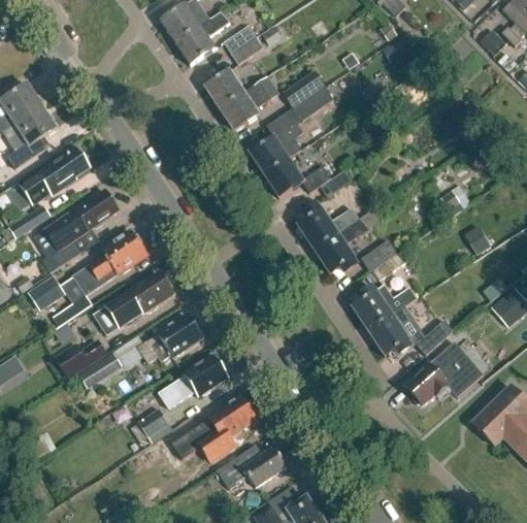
[(160,22),(175,43),(209,21),(196,0),(193,0),(160,22)]
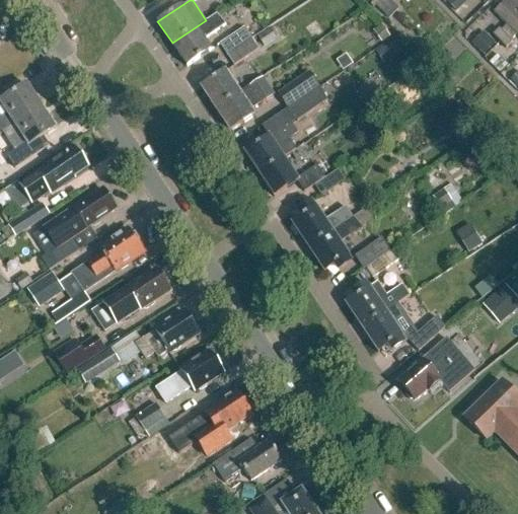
[(455,8),(463,0),(447,0),(455,8)]
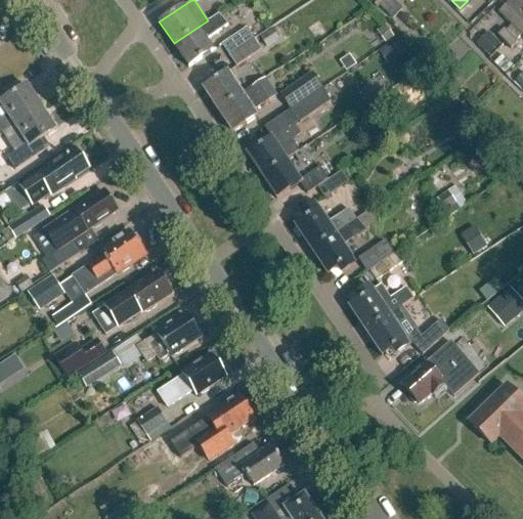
[(505,41),(522,22),(522,0),(509,0),(499,10),(510,22),(511,24),(506,29),(505,28),(497,34),(505,41)]
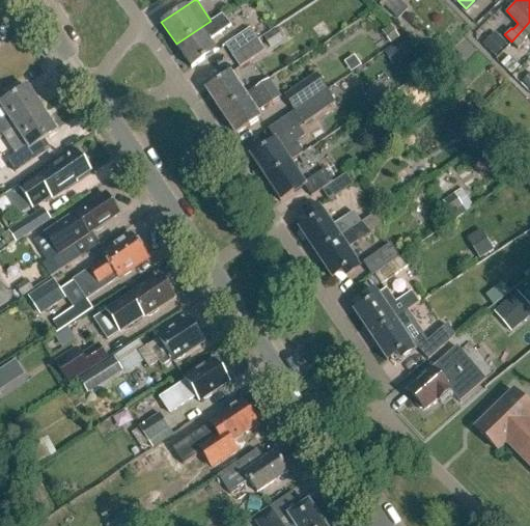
[(208,38),(230,24),(221,14),(211,21),(176,44),(191,66),(216,50),(208,38)]
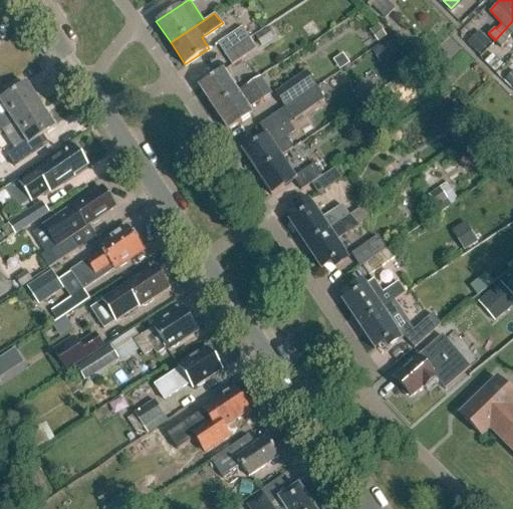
[(512,34),(512,21),(495,40),(501,45),(507,39),(506,38),(511,32),(512,34)]
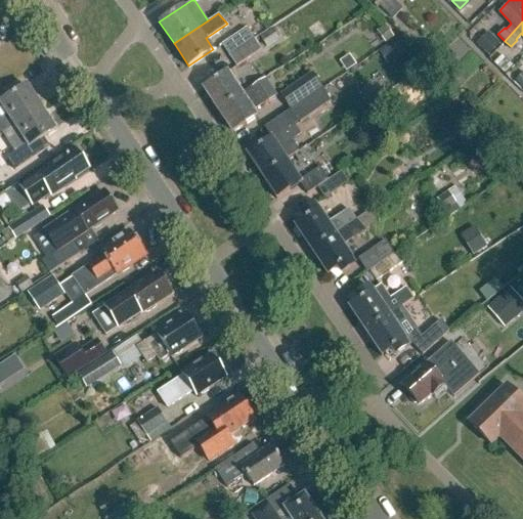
[(385,23),(377,28),(385,40),(393,35),(385,23)]
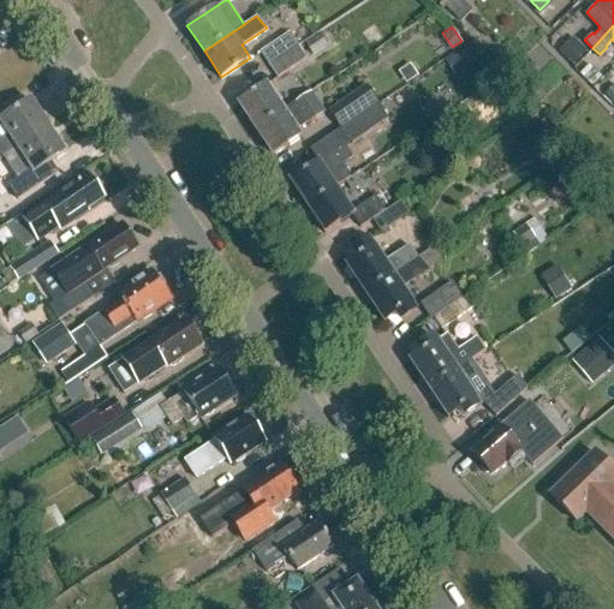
[(260,49),(269,63),(298,43),(288,30),(260,49)]
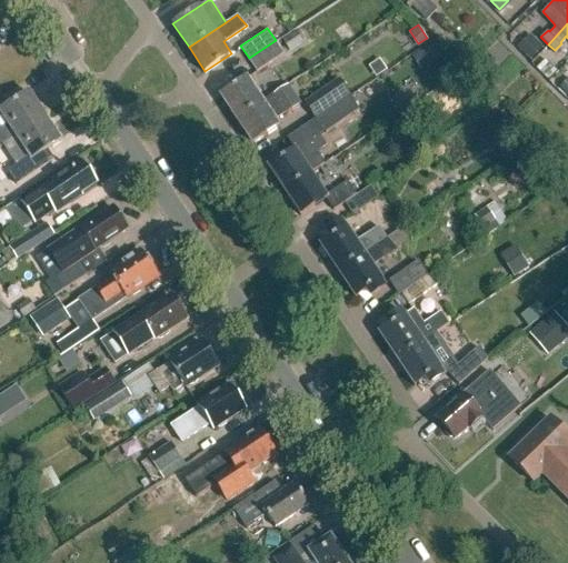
[(289,48),(301,40),(295,29),(282,38),(289,48)]
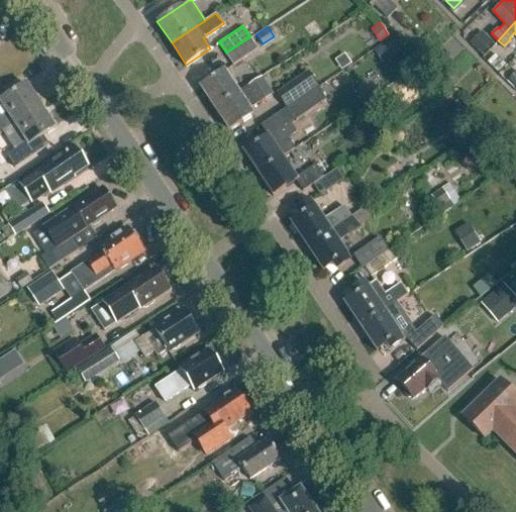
[(480,28),(469,40),(482,52),(493,40),(480,28)]
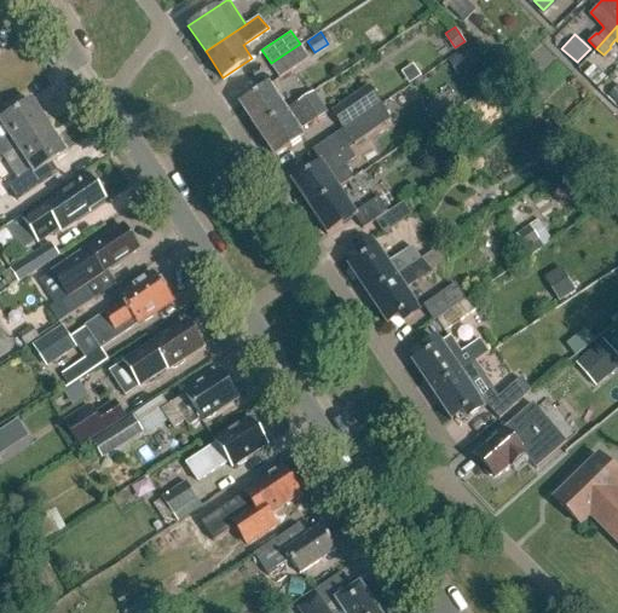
[(279,76),(307,56),(300,44),(271,63),(279,76)]
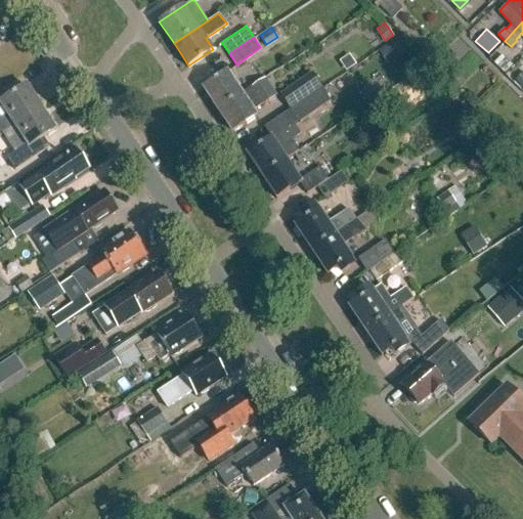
[(504,71),(511,63),(500,53),(493,60),(504,71)]
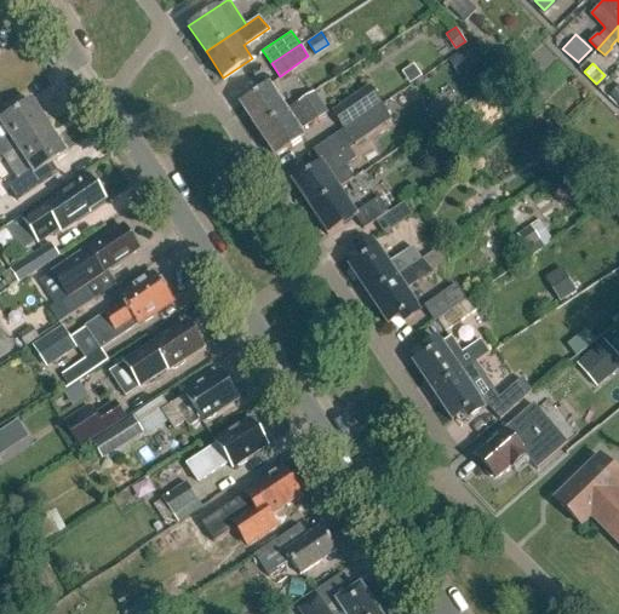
[(424,74),(413,81),(423,95),(434,89),(424,74)]
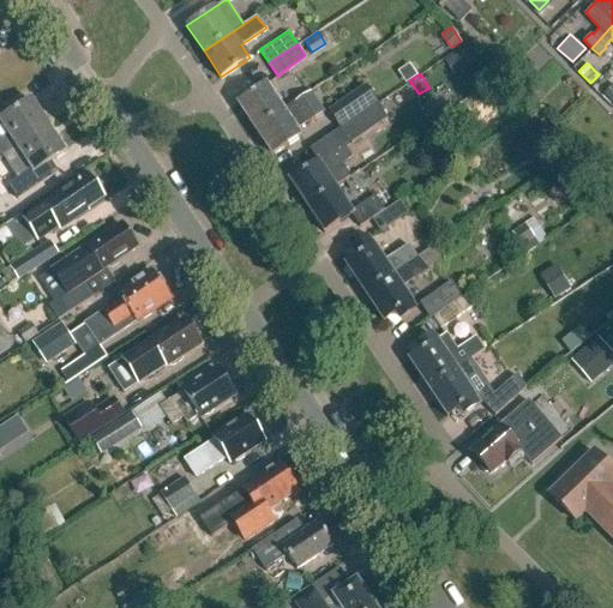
[(612,78),(602,90),(612,101),(612,78)]
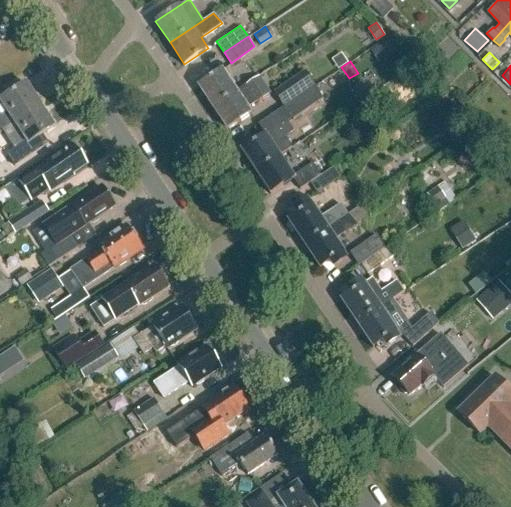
[(199,83),(213,105),(237,89),(222,67),(199,83)]
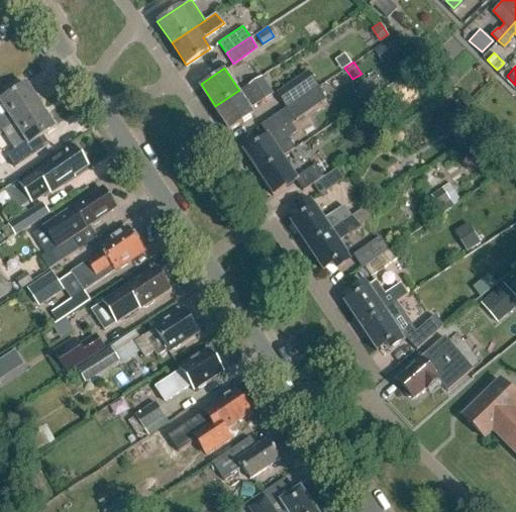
[(286,105),(317,84),(307,69),(276,90),(286,105)]
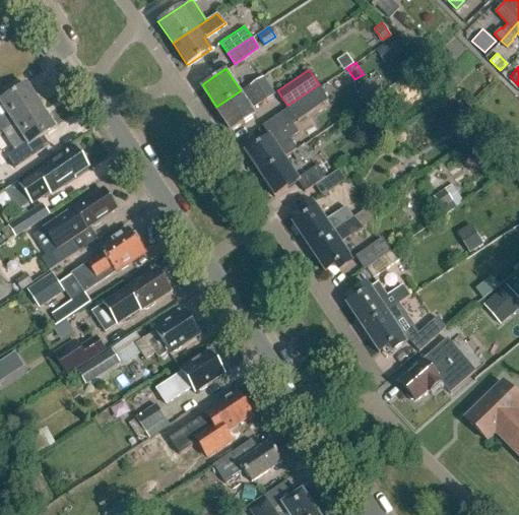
[(263,76),(241,90),(216,107),(231,128),(254,113),(251,106),(260,100),(261,101),(274,92),(263,76)]
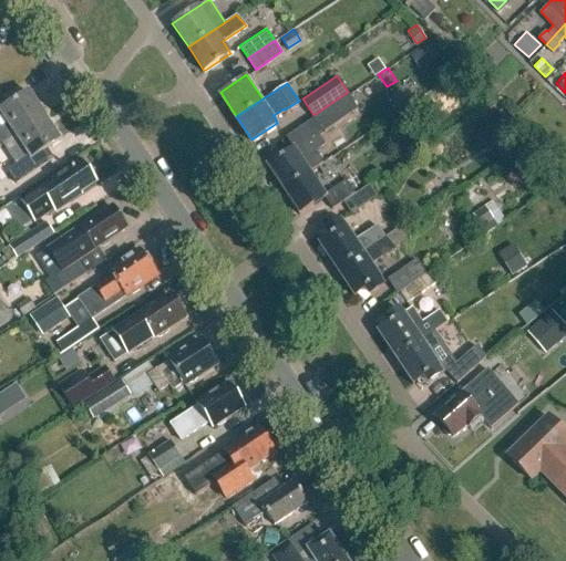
[(44,114),(29,90),(0,110),(9,124),(2,128),(6,134),(2,137),(4,141),(44,114)]
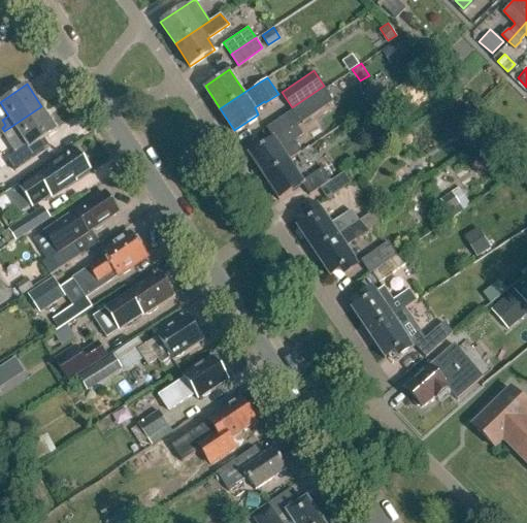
[(301,120),(332,100),(324,87),(293,107),(301,120)]
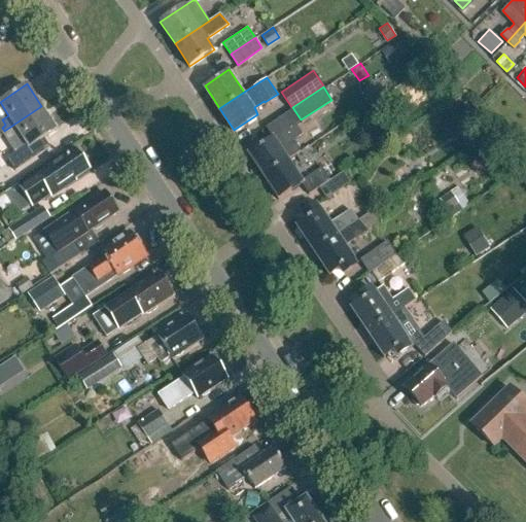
[(483,123),(466,102),(450,115),(467,136),(483,123)]
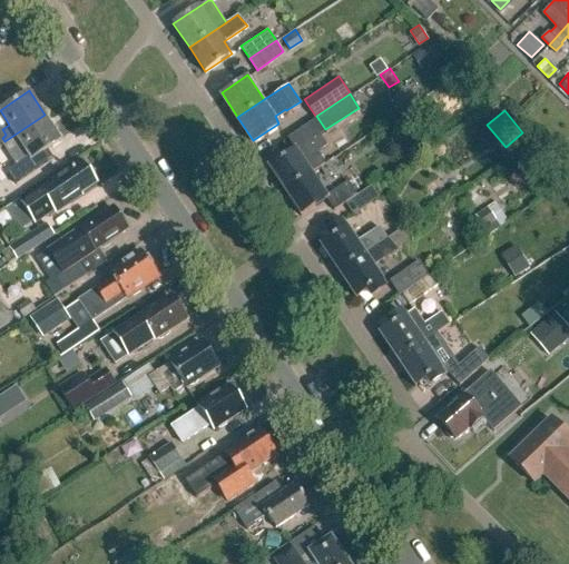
[(46,147),(60,138),(45,115),(5,141),(6,145),(10,142),(15,149),(22,145),(29,155),(7,169),(16,181),(52,157),(46,147)]
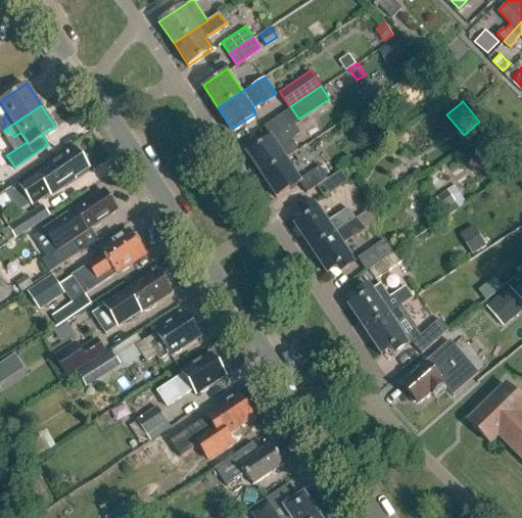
[(293,121),(246,151),(262,173),(285,156),(286,157),(298,149),(291,138),(300,132),(293,121)]
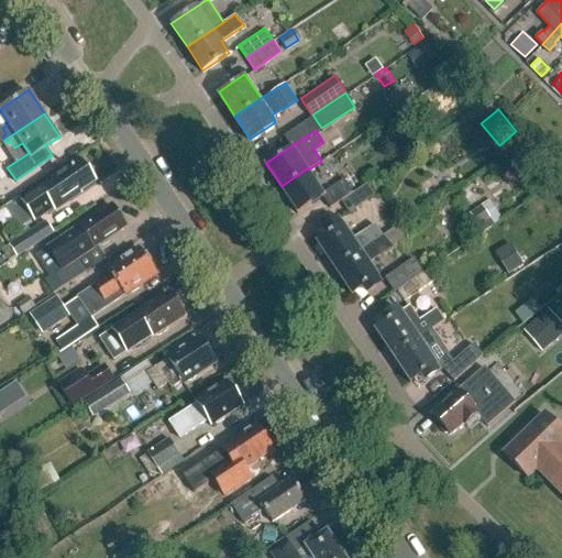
[(90,176),(92,174),(86,163),(84,164),(80,161),(40,187),(41,188),(23,201),(33,216),(52,204),(54,207),(68,198),(69,193),(92,178),(90,176)]
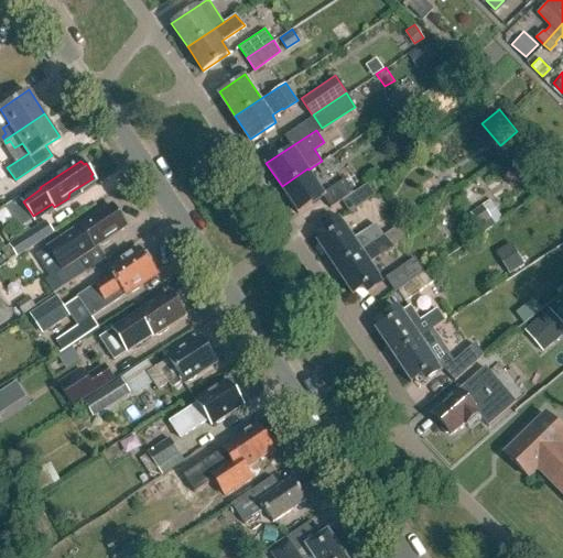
[(322,190),(309,170),(307,168),(282,186),(299,211),(323,195),(324,194),(322,190)]
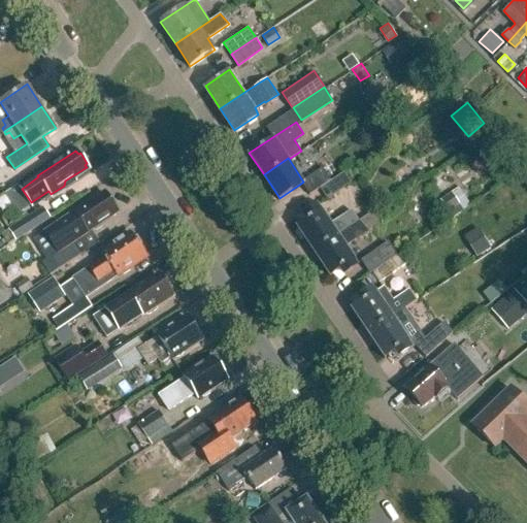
[(322,165),(301,178),(303,182),(302,183),(308,192),(330,177),(322,165)]
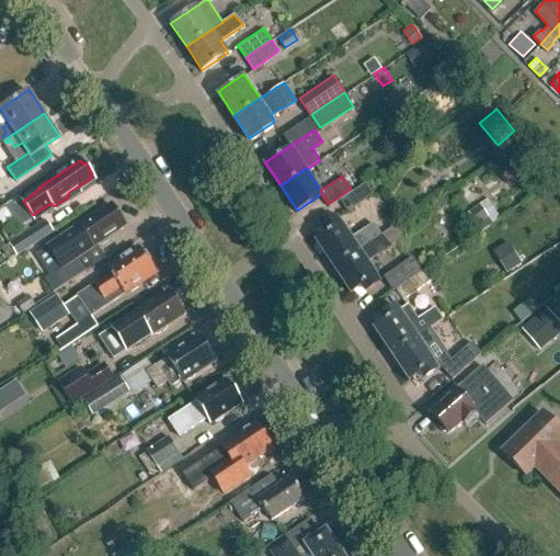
[(349,212),(374,195),(365,183),(340,201),(349,212)]
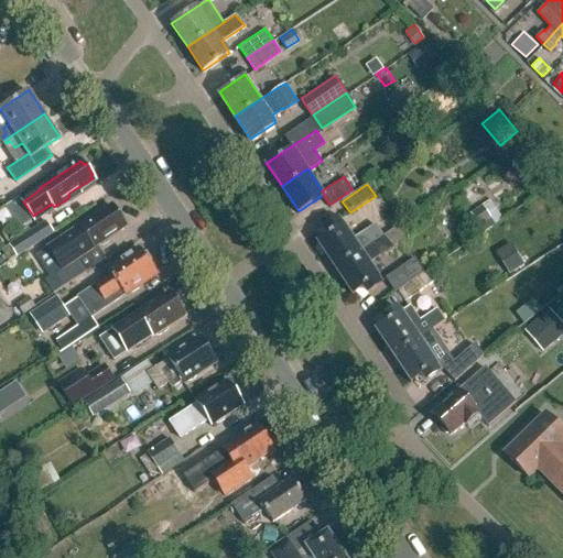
[(110,203),(44,245),(45,247),(35,253),(49,274),(54,270),(63,283),(63,284),(86,270),(78,258),(99,243),(103,243),(107,240),(108,238),(126,226),(123,222),(123,219),(121,215),(117,214),(110,204),(110,203)]
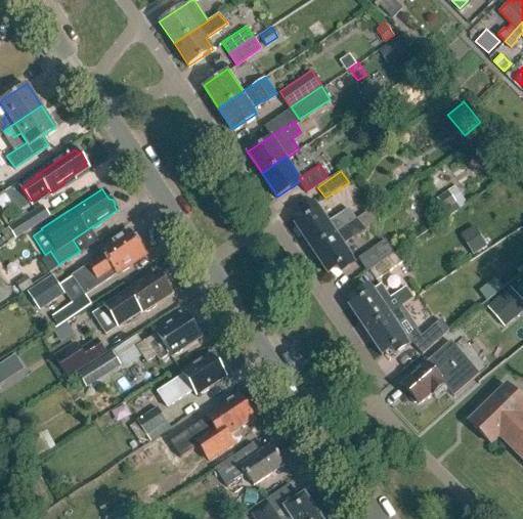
[(444,209),(456,202),(448,189),(436,197),(444,209)]
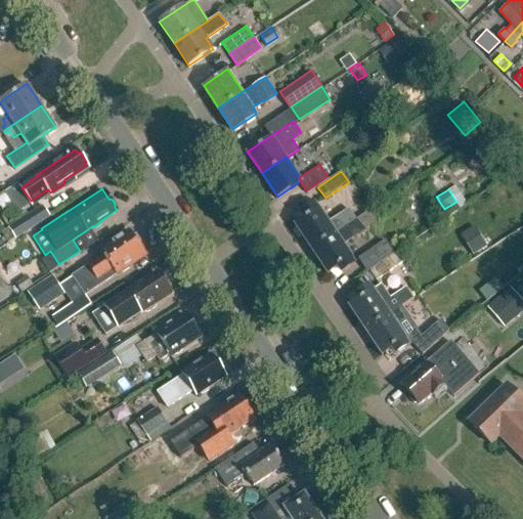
[(295,222),(310,246),(355,216),(349,207),(329,220),(318,206),(317,207),(314,201),(300,210),(304,215),(295,222)]
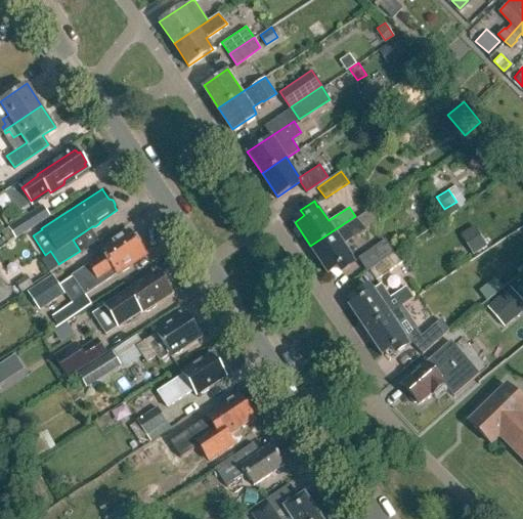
[(15,236),(43,218),(35,207),(7,225),(15,236)]
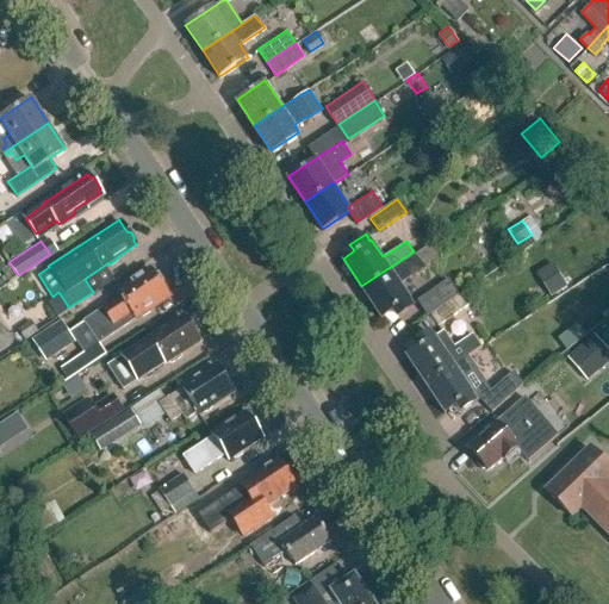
[(399,281),(423,266),(414,251),(361,286),(381,316),(392,309),(396,315),(411,304),(408,298),(410,297),(399,281)]
